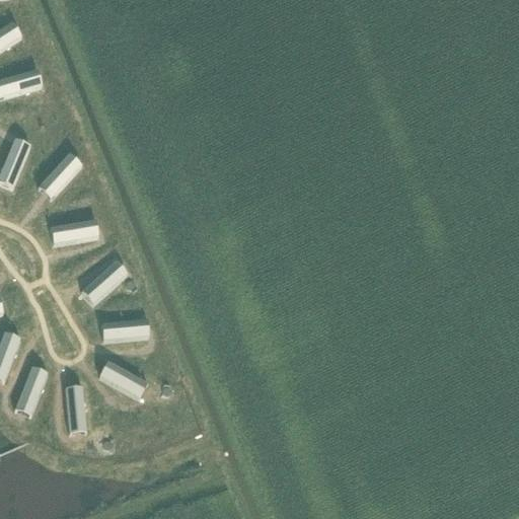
[(0,35),(0,56),(19,44),(10,29),(0,35)]
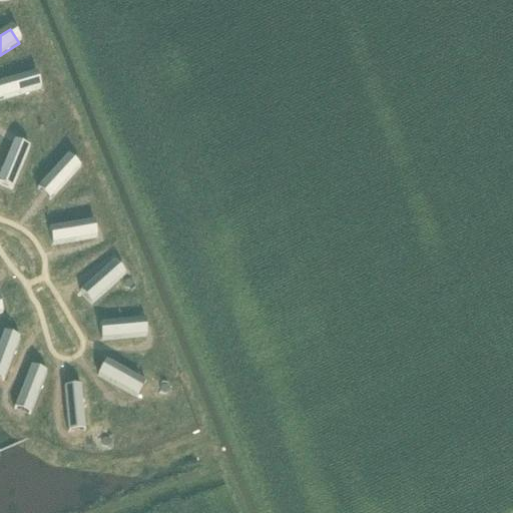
[(0,85),(0,91),(1,94),(3,100),(0,101),(0,103),(3,102),(40,92),(35,76),(0,85)]
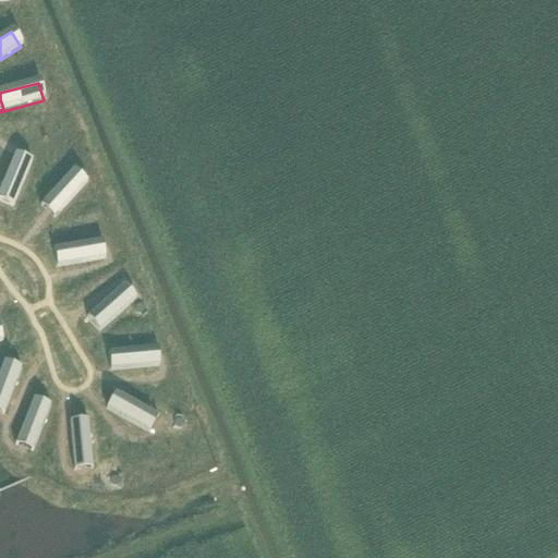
[(11,165),(0,191),(0,204),(12,209),(27,172),(31,165),(29,164),(26,171),(20,168),(13,166),(16,158),(14,157),(11,165)]
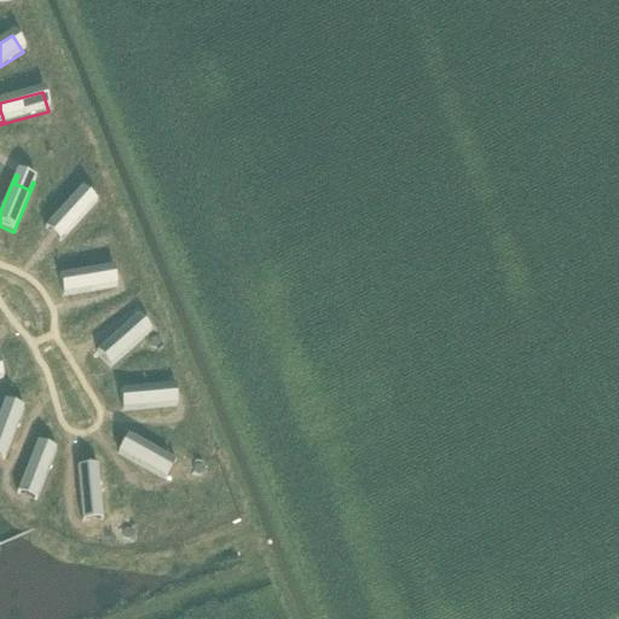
[(50,226),(44,233),(45,235),(51,227),(57,233),(63,238),(57,246),(58,247),(64,239),(96,206),(80,192),(50,226)]
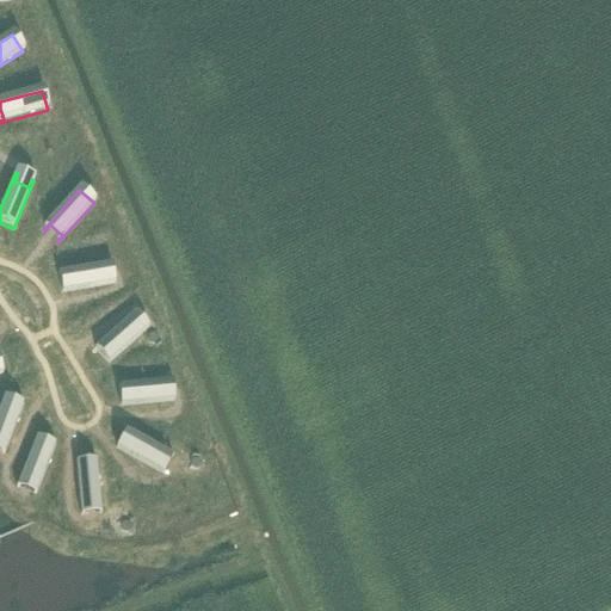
[(103,269),(57,276),(61,296),(105,288),(115,287),(113,284),(105,285),(104,278),(103,271),(111,270),(111,267),(103,269)]
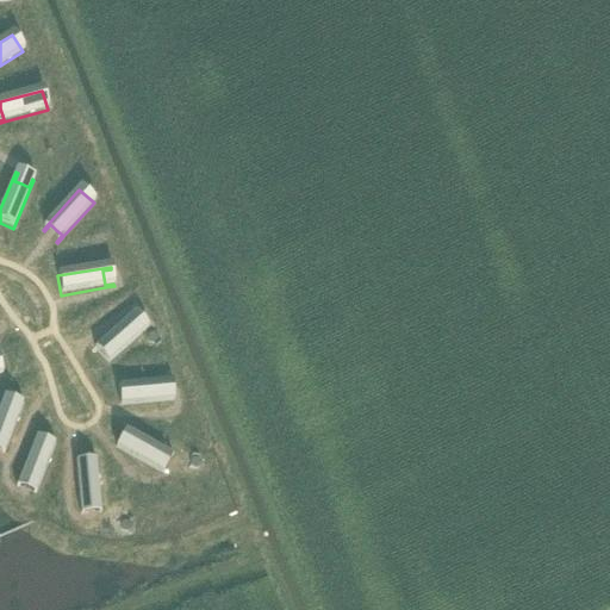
[(128,321),(94,350),(107,366),(141,335),(148,329),(145,328),(139,334),(135,328),(129,322),(136,316),(135,315),(128,321)]
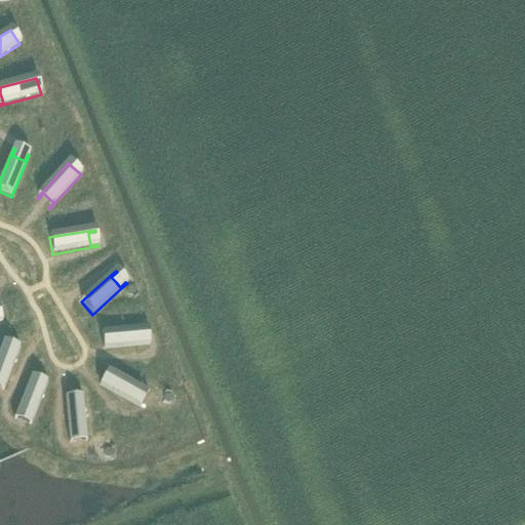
[(140,330),(102,334),(103,351),(142,348),(149,347),(149,345),(142,346),(140,339),(140,332),(148,332),(148,330),(140,330)]
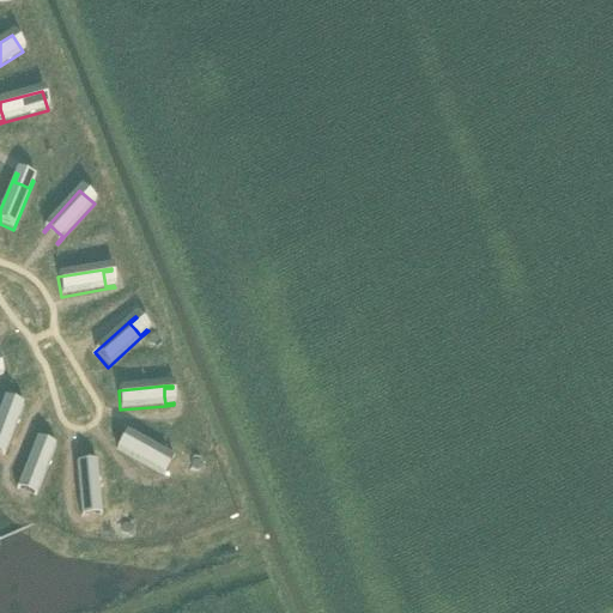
[(0,408),(0,447),(4,449),(1,456),(4,457),(6,449),(23,407),(4,400),(0,408)]
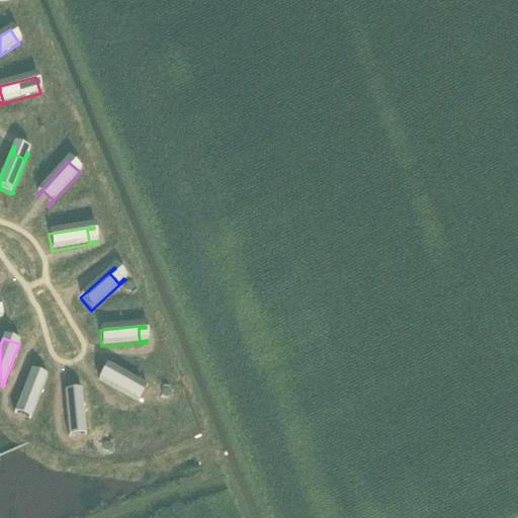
[(106,367),(97,382),(132,401),(138,405),(139,403),(133,400),(136,394),(139,389),(145,392),(146,390),(140,386),(106,367)]
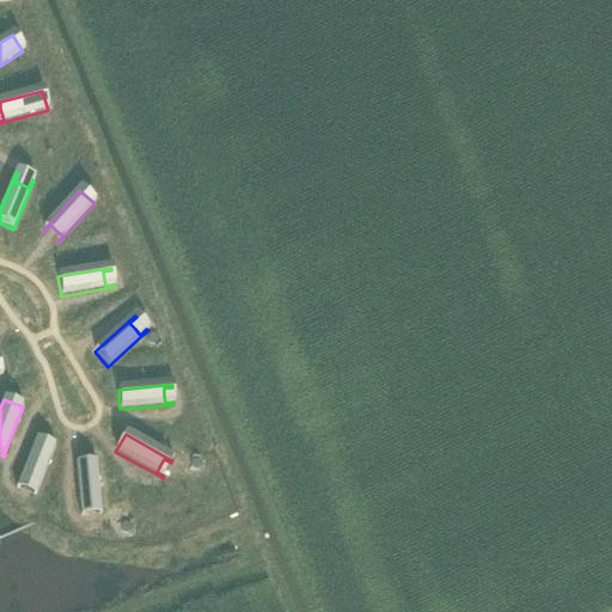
[(19,482),(16,490),(18,491),(22,483),(29,485),(36,488),(32,496),(35,497),(38,489),(55,447),(36,440),(19,482)]
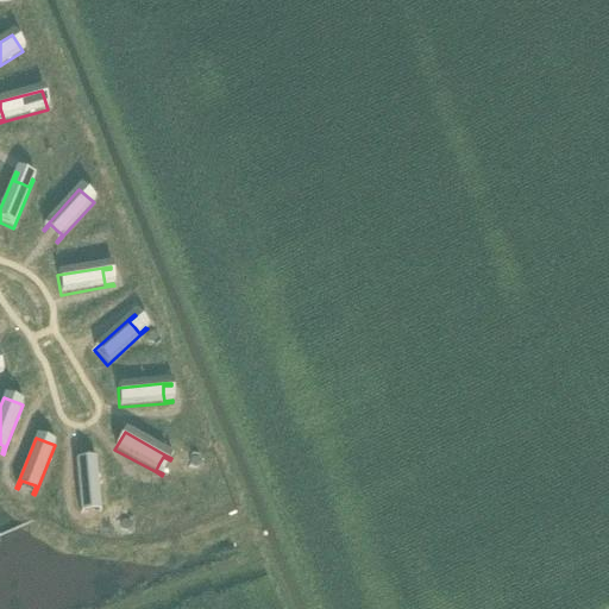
[(95,460),(75,463),(80,508),(80,516),(82,516),(81,507),(89,507),(96,506),(98,515),(100,514),(99,506),(95,460)]
